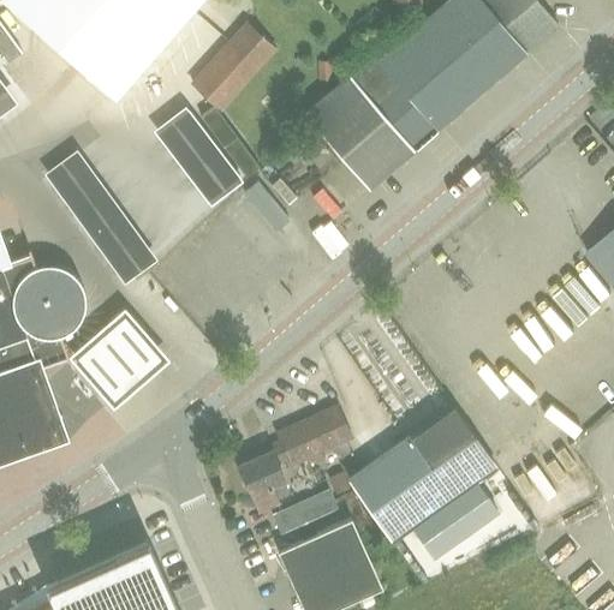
[(0,0),(0,1),(117,101),(204,0),(0,0)]
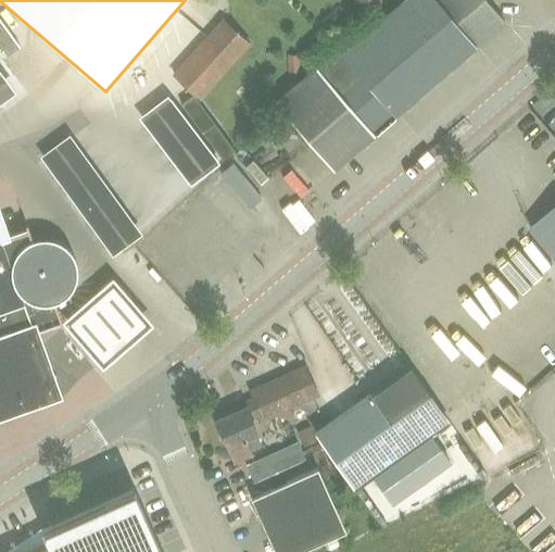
[(279,0),(262,20),(311,61),(376,0),(279,0)]
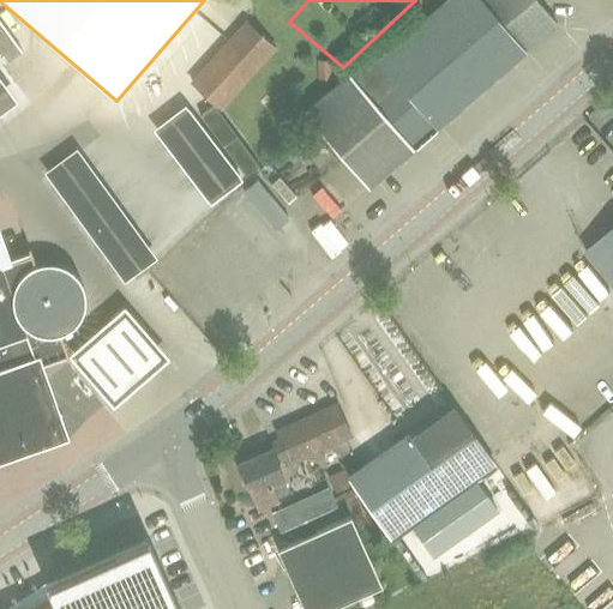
[(370,190),(528,53),(559,26),(536,0),(449,0),(379,60),(374,54),(305,115),(370,190)]
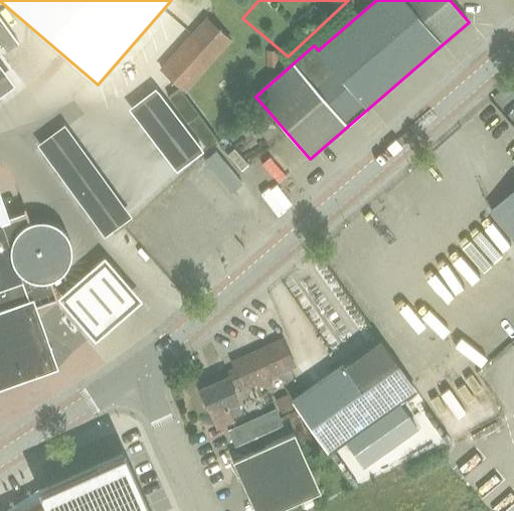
[(0,44),(8,55),(19,47),(0,21),(0,44)]
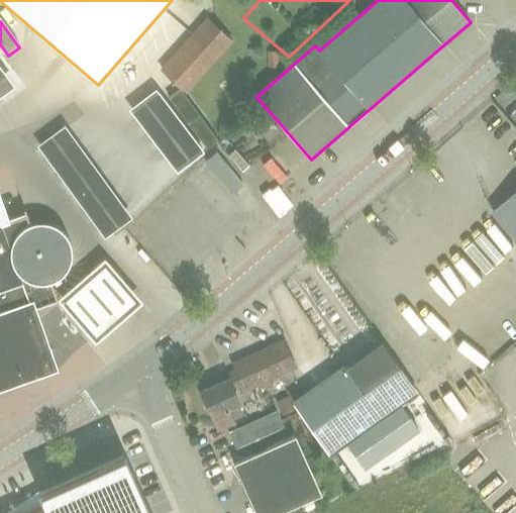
[(236,42),(213,21),(167,71),(191,93),(236,42)]
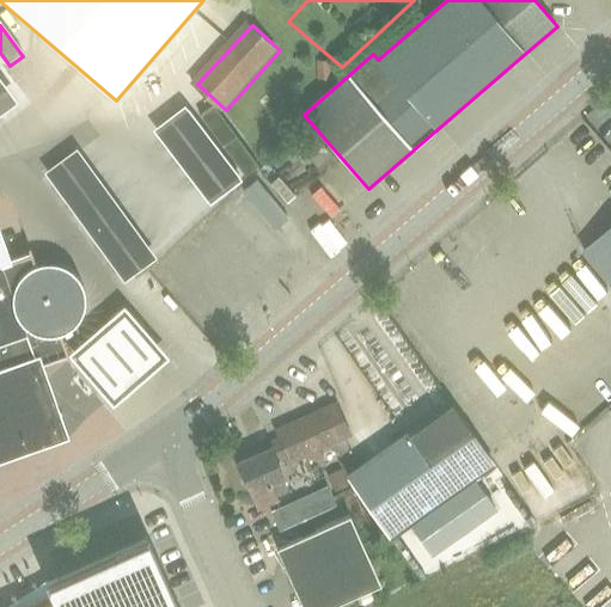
[(309,106),(325,89),(304,69),(287,87),(309,106)]
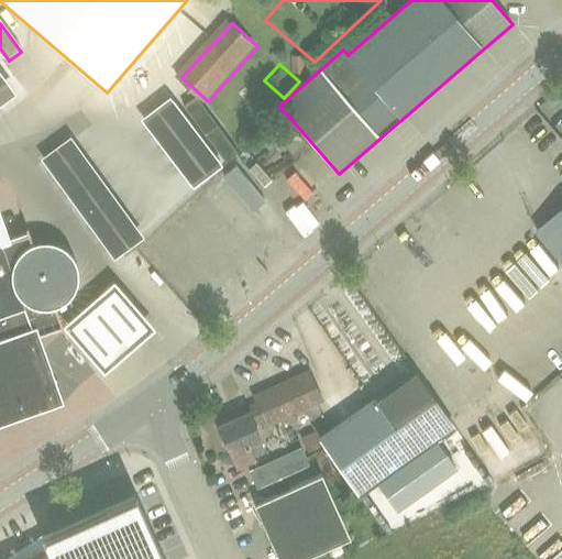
[(0,78),(0,108),(14,98),(0,78)]
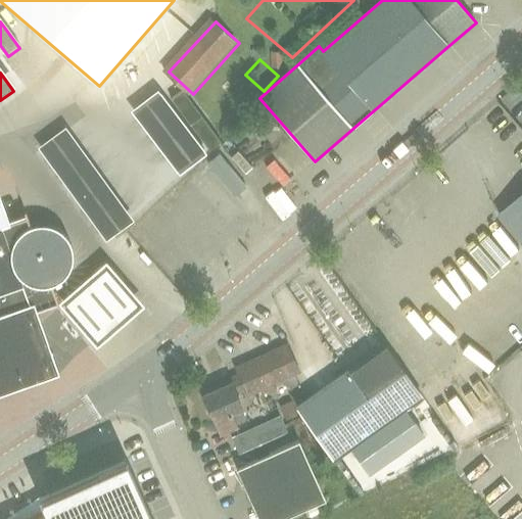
[(159,93),(132,113),(180,176),(206,156),(204,153),(182,170),(176,162),(198,145),(159,93)]
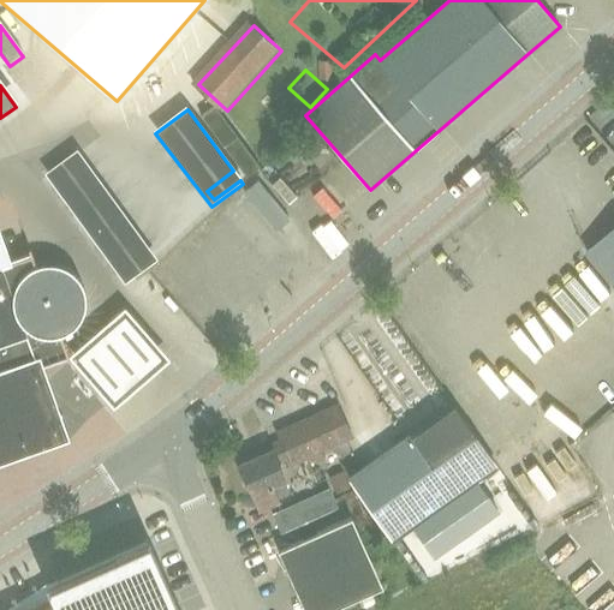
[(202,119),(248,181),(261,171),(215,109),(202,119)]
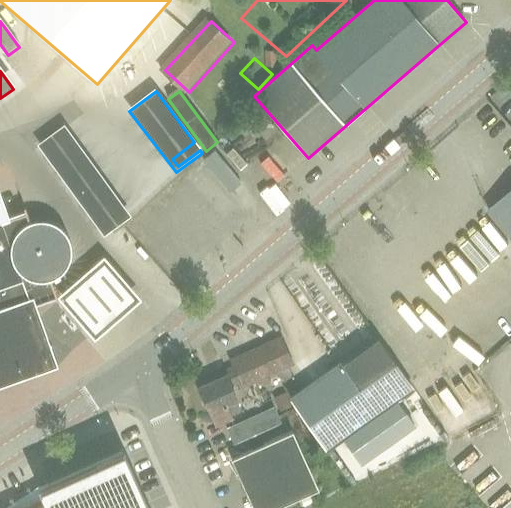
[(37,147),(104,238),(112,232),(109,229),(121,220),(124,223),(130,219),(64,127),(37,147)]
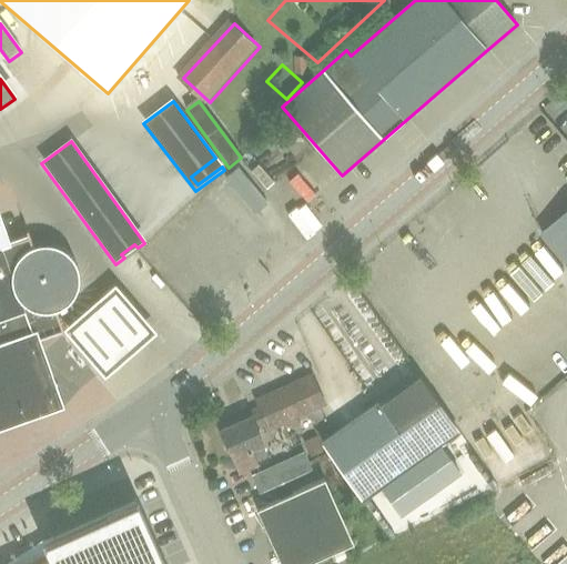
[(215,158),(191,177),(198,184),(222,167),(215,158)]
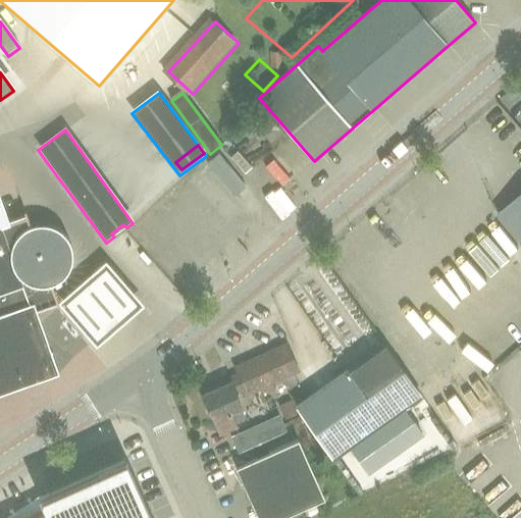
[(222,159),(235,202),(246,199),(233,156),(222,159)]
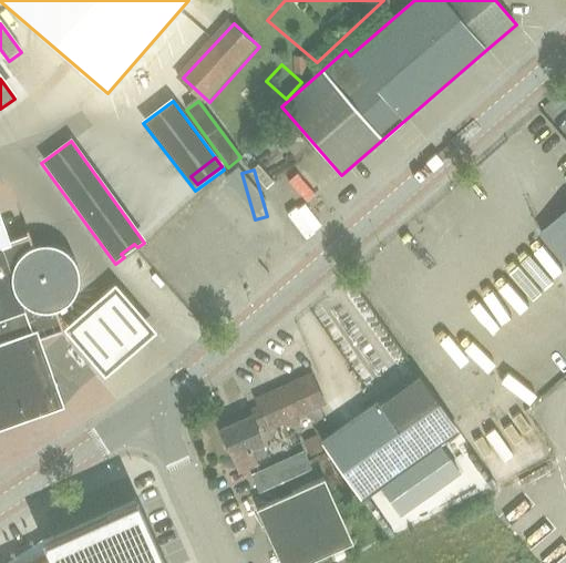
[(296,183),(288,191),(307,212),(315,205),(296,183)]
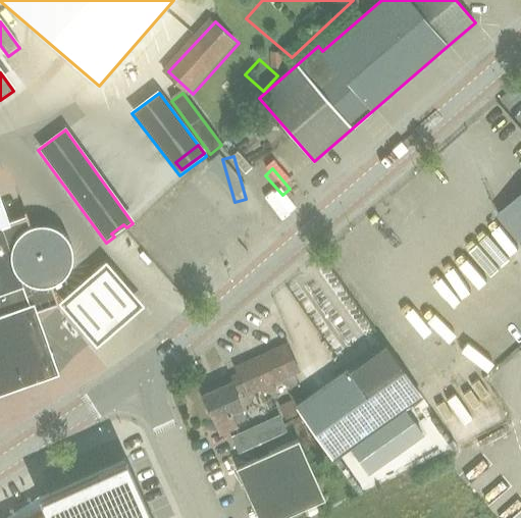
[(190,187),(178,193),(196,228),(207,223),(190,187)]
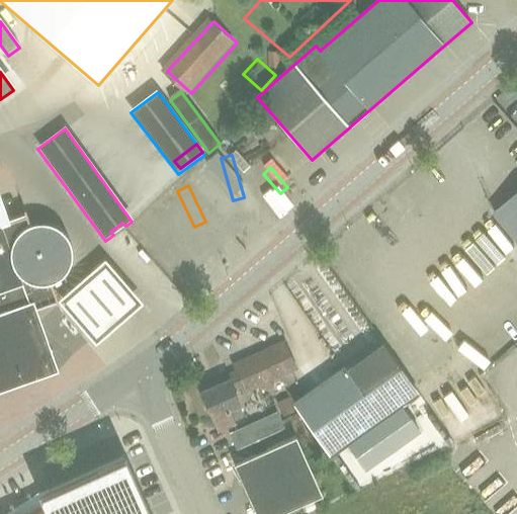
[(0,186),(0,218),(9,216),(0,186)]
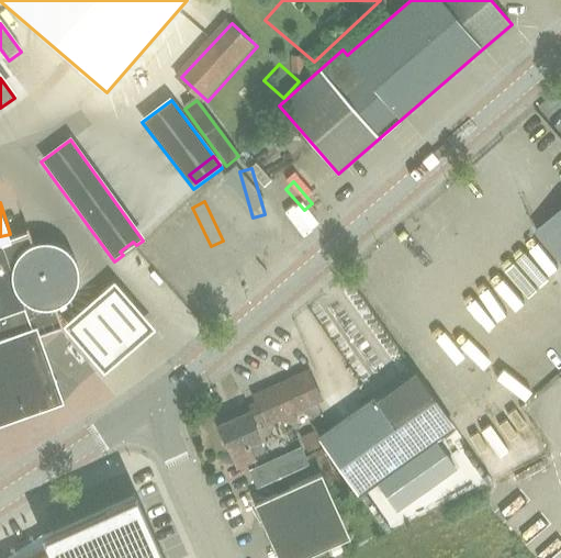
[(560,211),(537,232),(560,259),(560,211)]
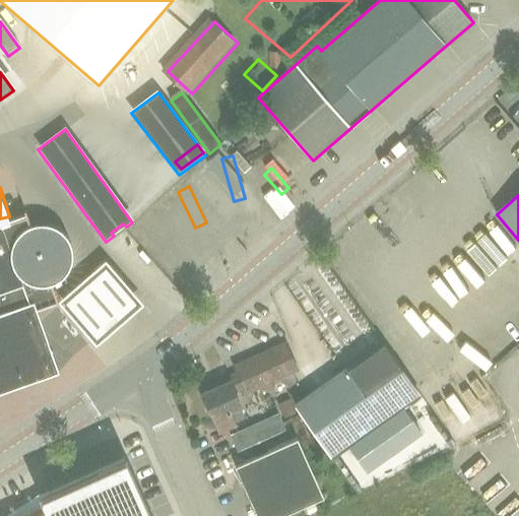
[(152,211),(184,249),(194,240),(164,202),(152,211)]
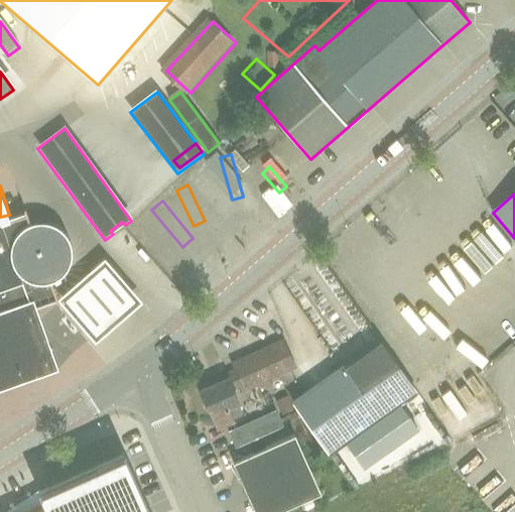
[(62,302),(54,282),(63,277),(71,270),(75,261),(76,252),(75,242),(70,233),(62,227),(53,223),(43,221),(34,223),(29,209),(27,210),(29,214),(13,220),(11,216),(0,219),(0,321),(59,300),(60,303),(62,302)]
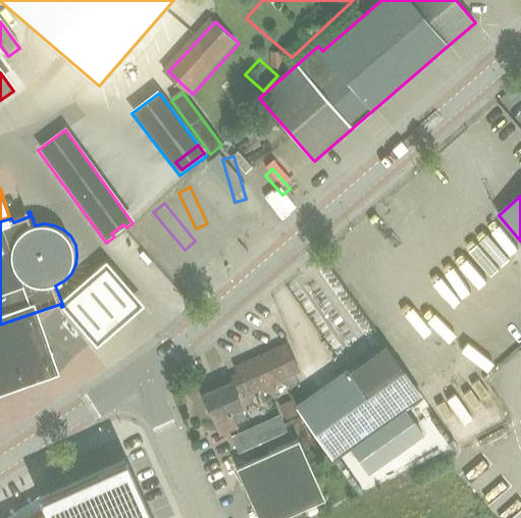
[(123,224),(111,234),(114,237),(116,241),(128,231),(126,227),(123,224)]
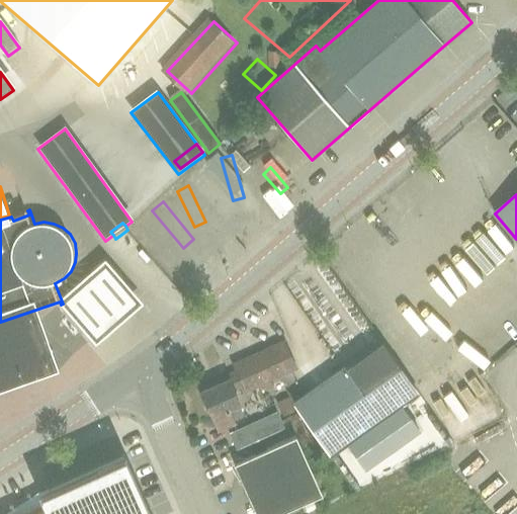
[(516,250),(502,226),(494,231),(516,268),(516,250)]
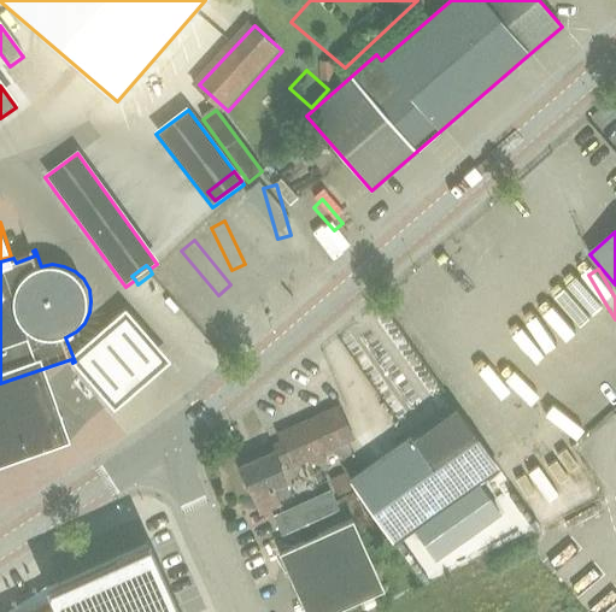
[(292,469),(353,441),(339,410),(277,436),(282,445),(260,454),(263,458),(240,469),(260,513),(279,506),(271,490),(286,484),(277,466),(289,462),(292,469)]
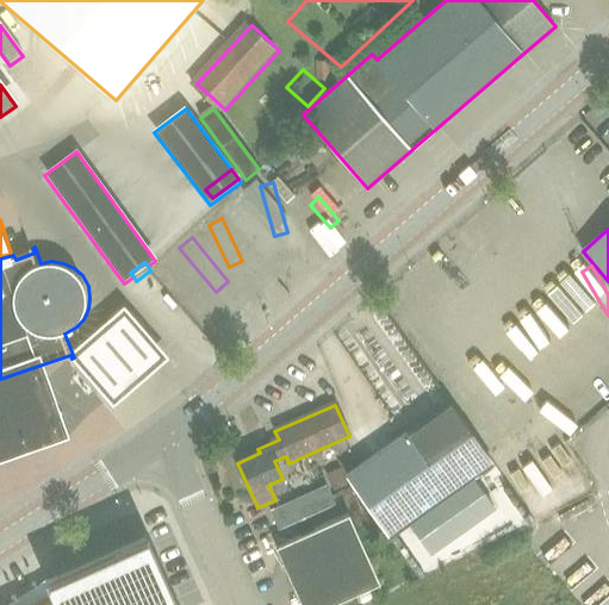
[(389,536),(491,463),(451,405),(348,479),(389,536)]
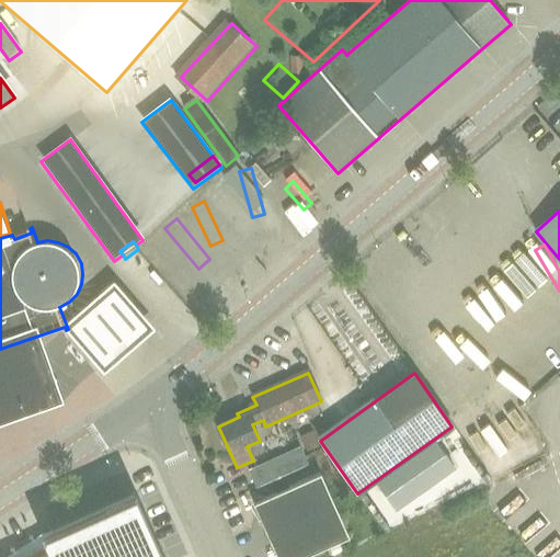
[(300,448),(249,473),(256,490),(309,466),(300,448)]
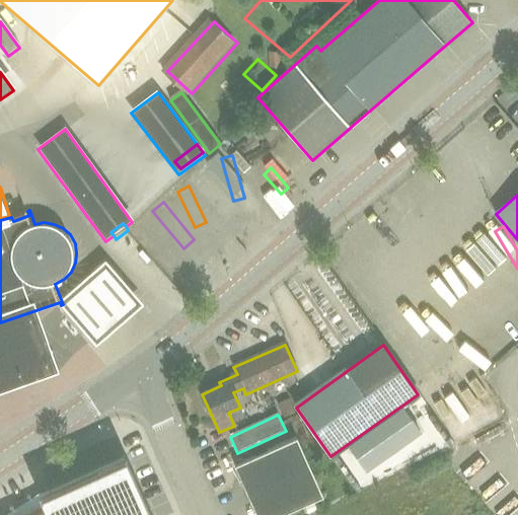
[(286,514),(324,498),(299,439),(237,466),(257,514),(286,514)]
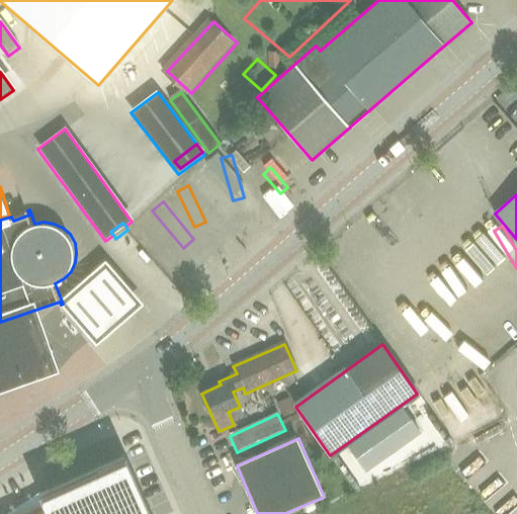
[(147,513),(123,460),(42,497),(42,498),(48,510),(39,513),(147,513)]
